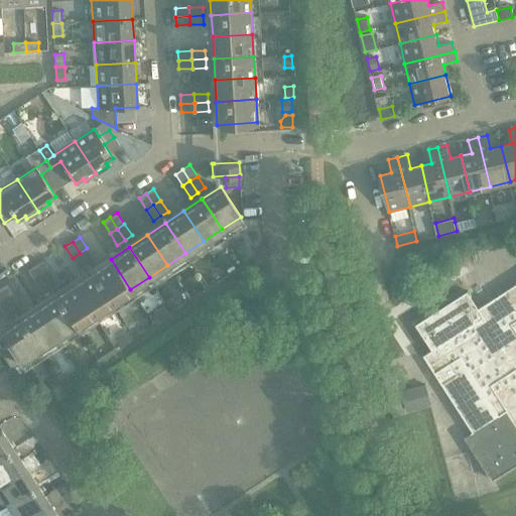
[(87,248),(80,253),(87,264),(95,260),(87,248)]
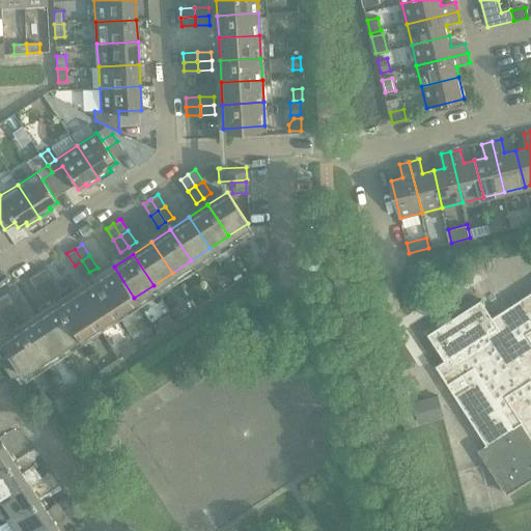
[(82,260),(75,266),(82,277),(89,272),(82,260)]
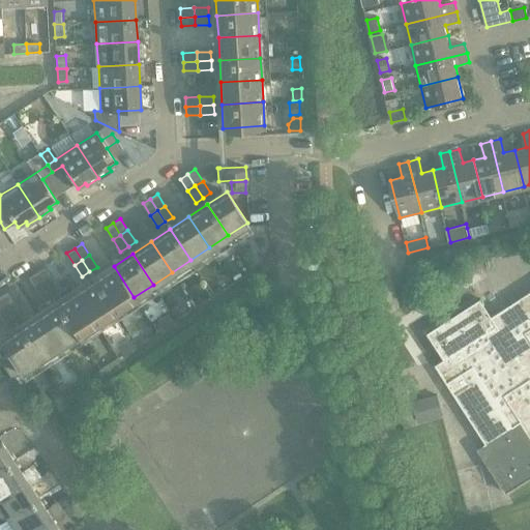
[(134,297),(114,266),(94,278),(115,310),(134,297)]
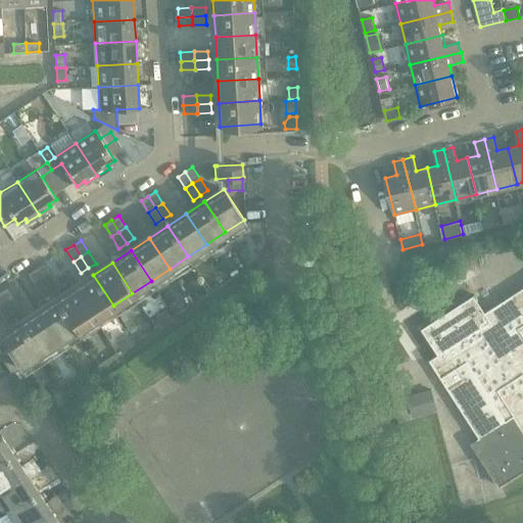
[(44,265),(37,269),(44,281),(51,276),(44,265)]
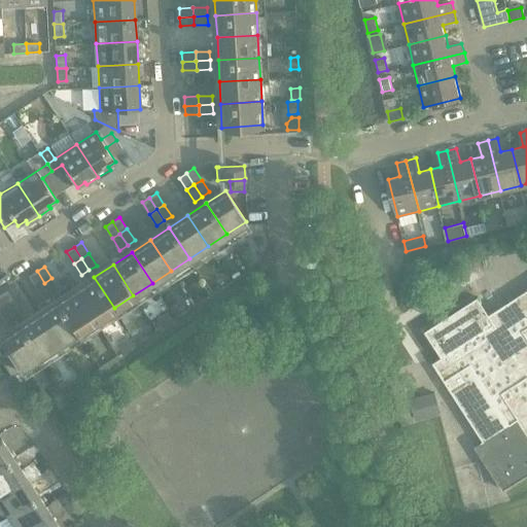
[(44,283),(37,271),(29,276),(37,287),(44,283)]
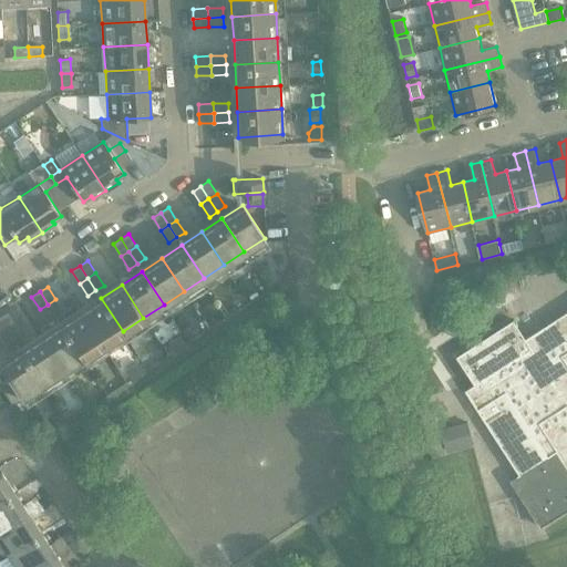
[(123,331),(101,298),(81,311),(103,344),(123,331)]
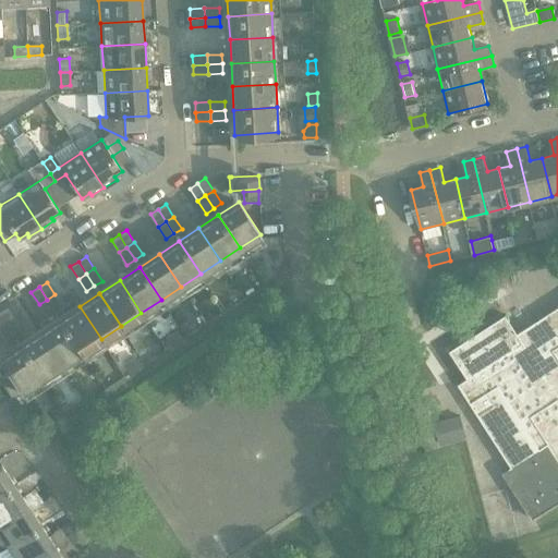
[(55,294),(47,300),(55,312),(63,306),(55,294)]
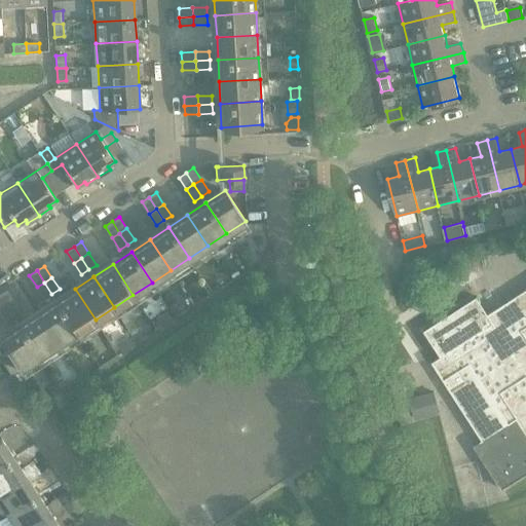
[(44,283),(37,287),(44,299),(51,294),(44,283)]
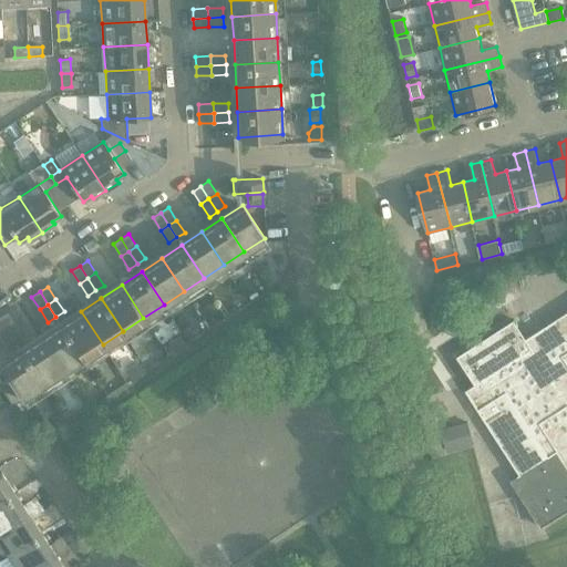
[(103,344),(81,311),(61,325),(83,358),(103,344)]
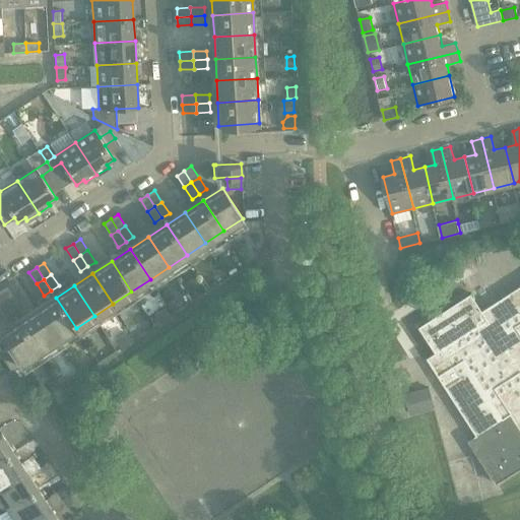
[(436,352),(434,354),(428,358),(477,435),(469,440),(497,483),(519,468),(519,285),(483,310),(472,293),(419,326),(436,352)]
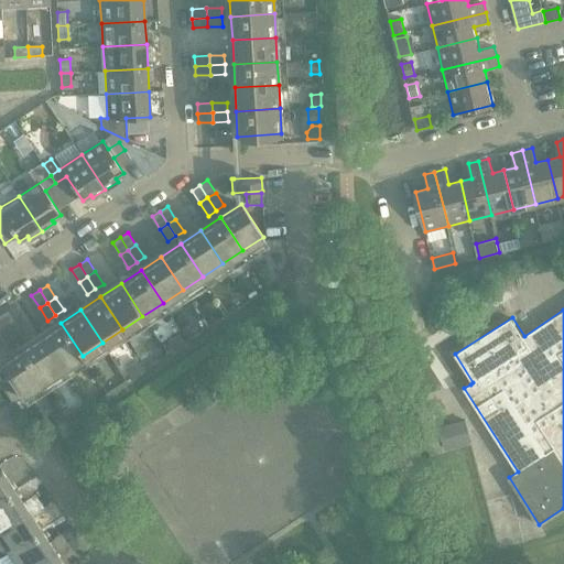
[(8,311),(0,315),(0,316),(8,328),(15,324),(8,311)]
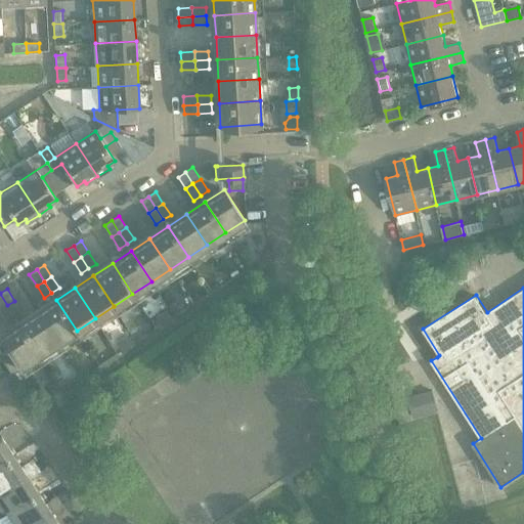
[(77,331),(56,300),(38,311),(57,342),(77,331)]
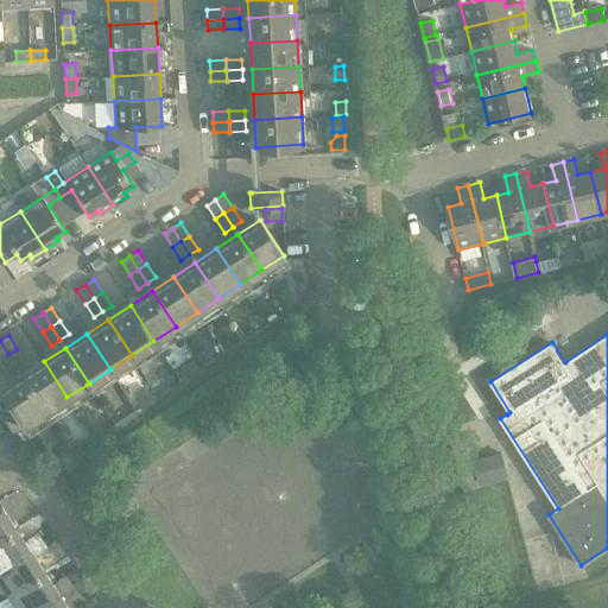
[(17,349),(8,354),(17,368),(25,362),(17,349)]
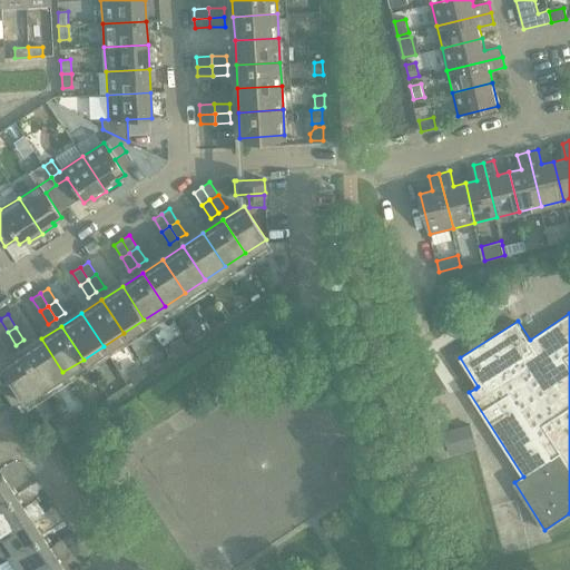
[(8,332),(0,336),(0,337),(8,350),(16,345),(8,332)]
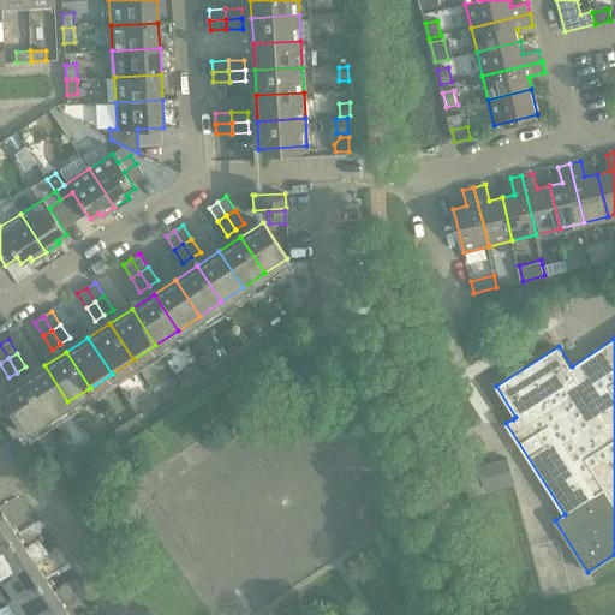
[(196,363),(184,371),(190,378),(192,383),(204,375),(202,371),(196,363)]
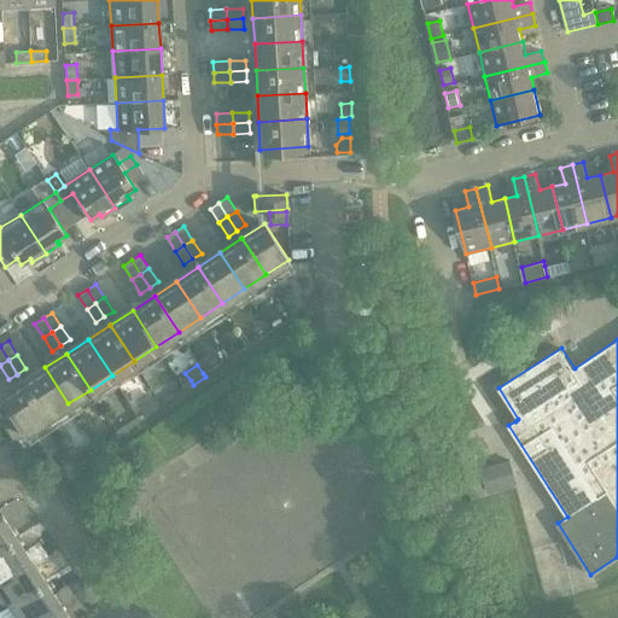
[(68,403),(45,367),(23,382),(46,418),(68,403)]
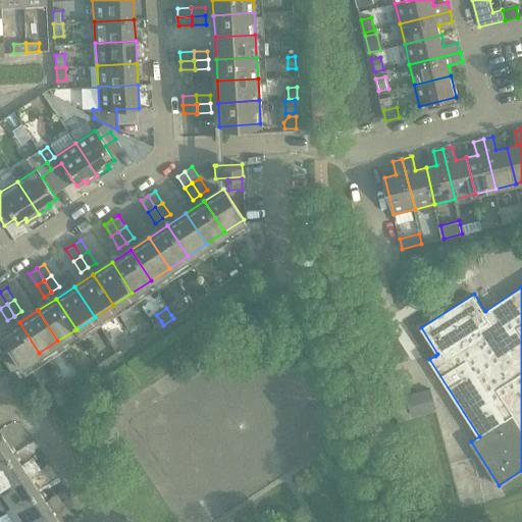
[(0,334),(0,357),(1,358),(10,352),(19,366),(39,353),(19,322),(0,334)]
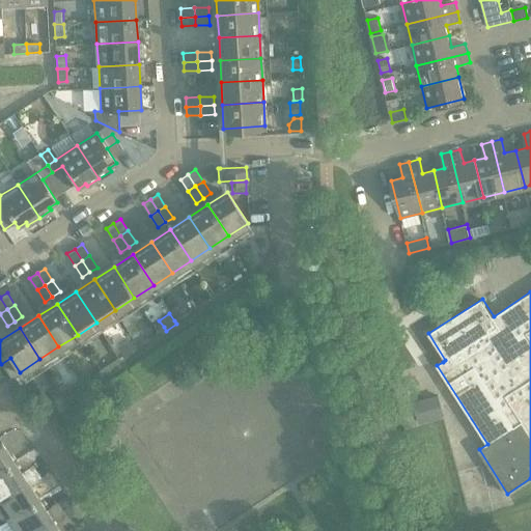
[(130,339),(118,346),(123,354),(124,356),(136,348),(134,346),(130,339)]
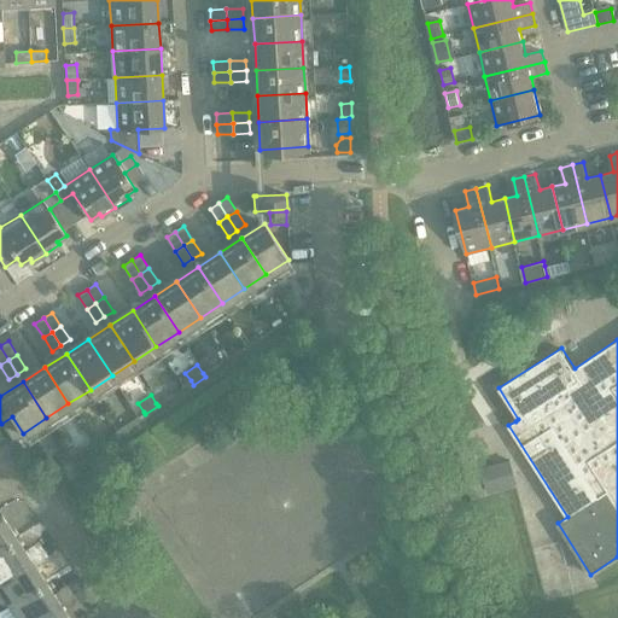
[(508,460),(481,467),(487,491),(516,484),(508,460)]
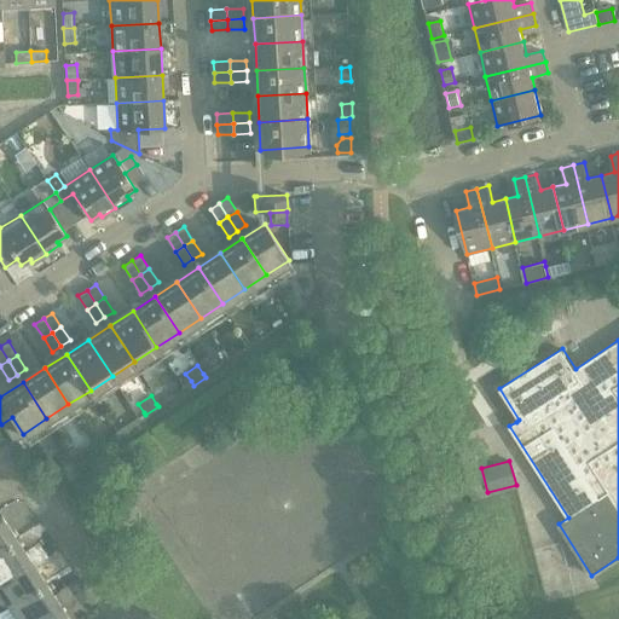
[(0,515),(0,548),(17,537),(1,515),(0,515)]
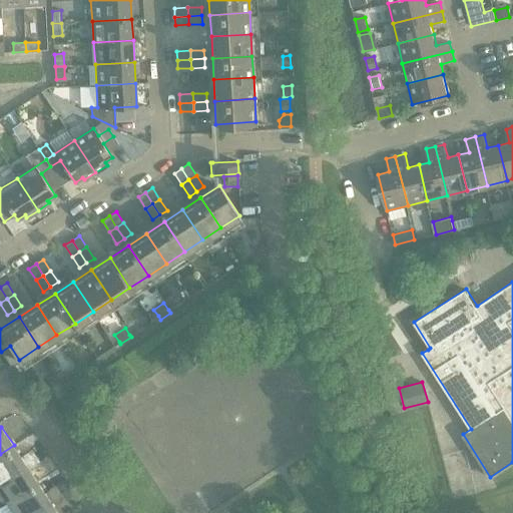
[(14,445),(0,454),(0,480),(37,456),(32,450),(21,457),(14,445)]
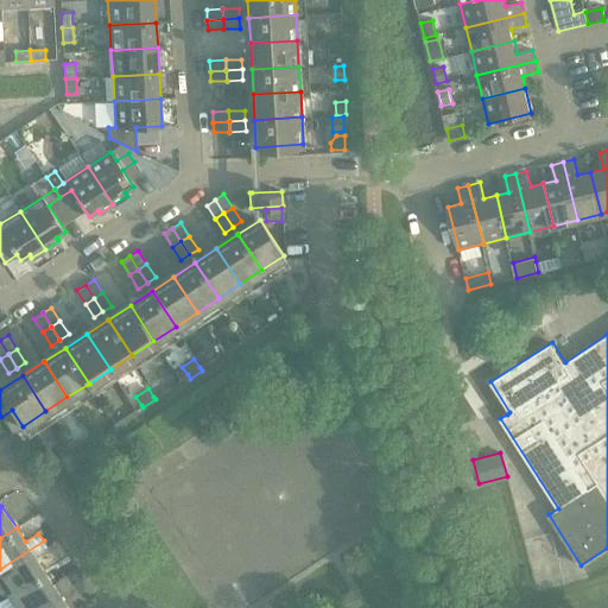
[(44,540),(0,569),(0,581),(8,594),(44,570),(36,557),(49,549),(44,540)]
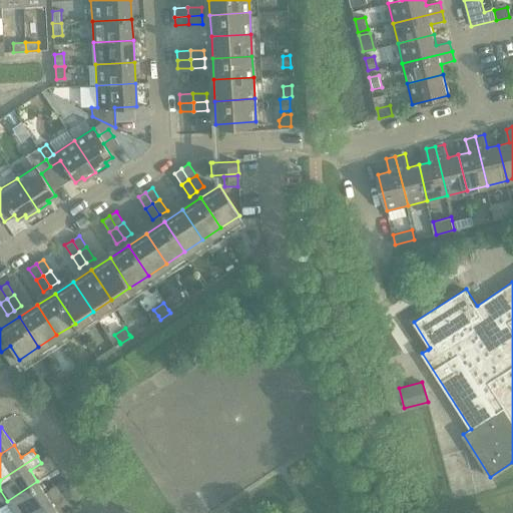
[(37,481),(7,501),(14,512),(28,512),(60,492),(56,486),(45,493),(37,481)]
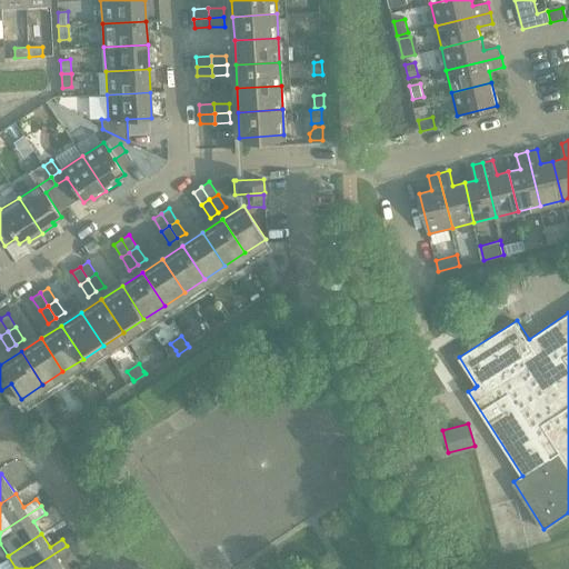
[(71,533),(62,539),(67,546),(76,540),(71,533)]
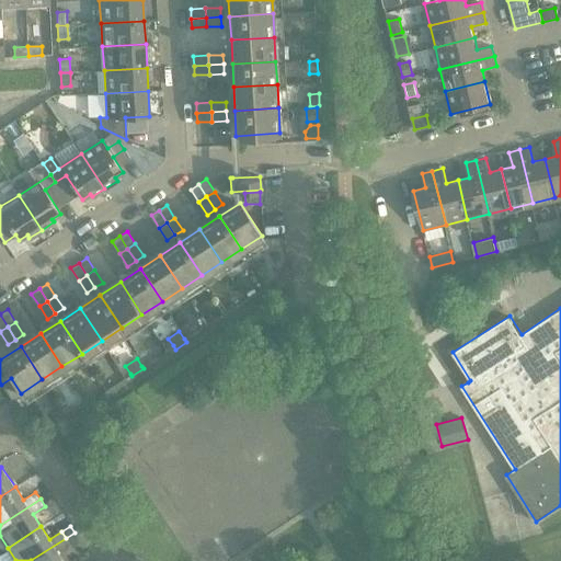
[(75,533),(66,538),(71,546),(79,540),(75,533)]
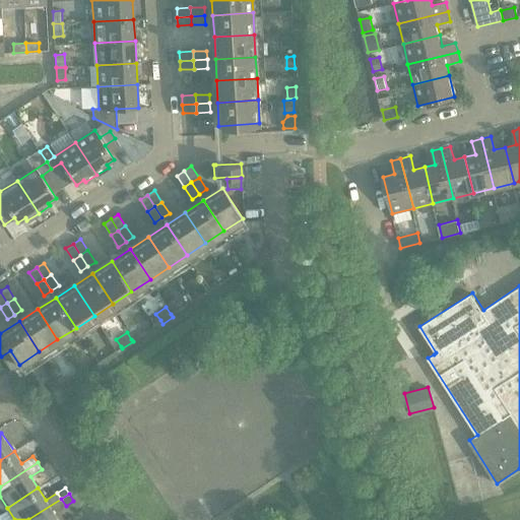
[(61,499),(28,519),(59,519),(55,513),(66,506),(61,499)]
